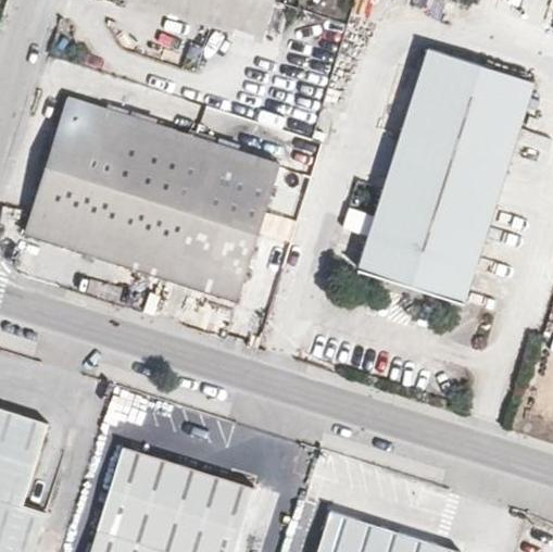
[(529,88),(426,55),(355,277),(463,311),(529,88)]
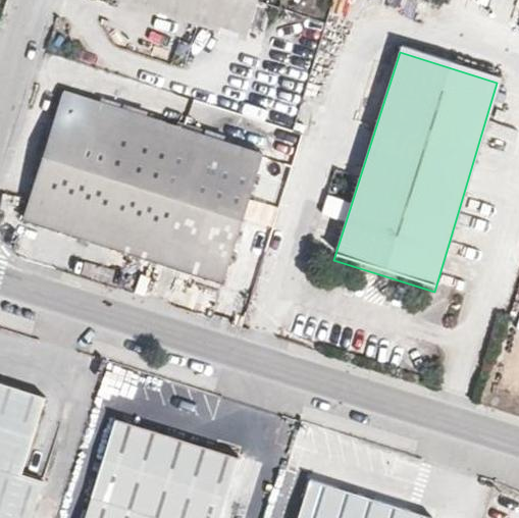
[(261,153),(62,90),(22,217),(220,278),(261,153)]
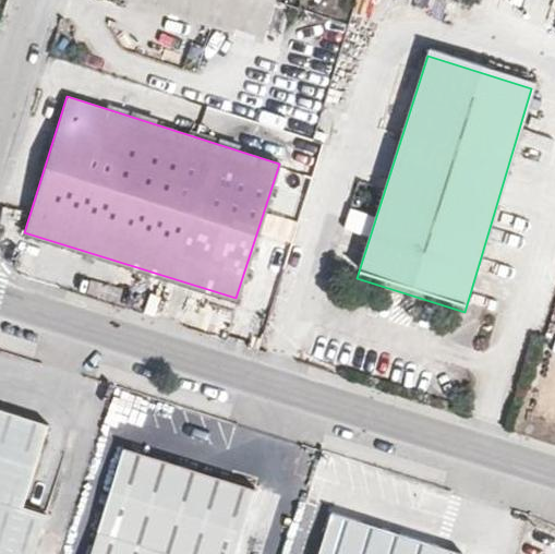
[(47,424),(0,409),(0,553),(28,553),(43,513),(22,506),(47,424)]
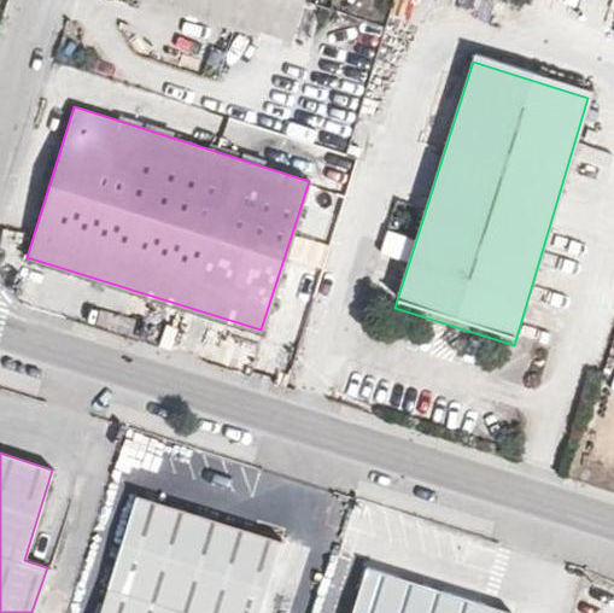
[(257,612),(280,542),(135,497),(97,612),(257,612)]
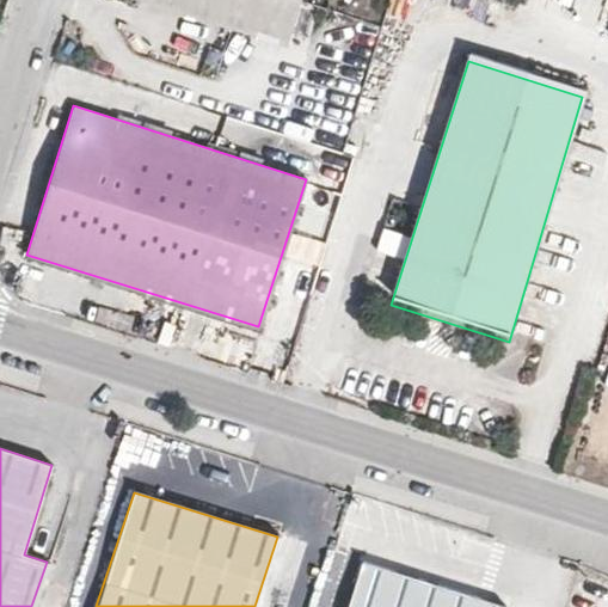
[(499,606),(361,563),(347,606),(499,606)]
